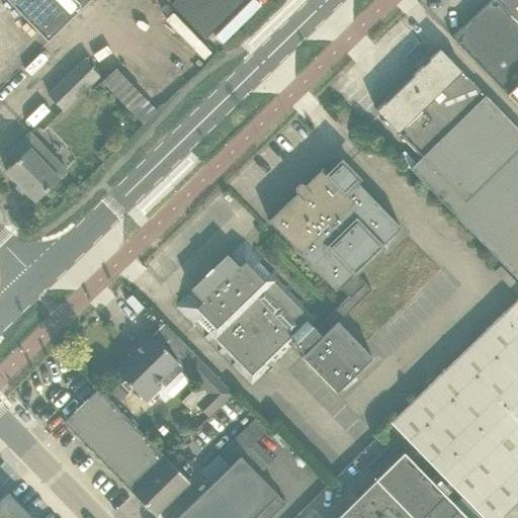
[(5,0),(47,41),(89,0),(5,0)]
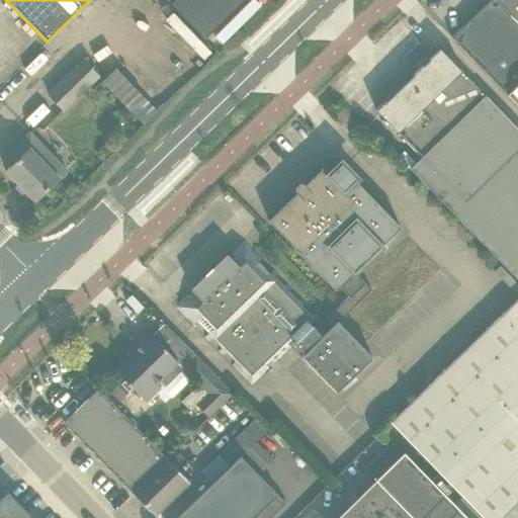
[(165,0),(202,37),(241,0),(165,0)]
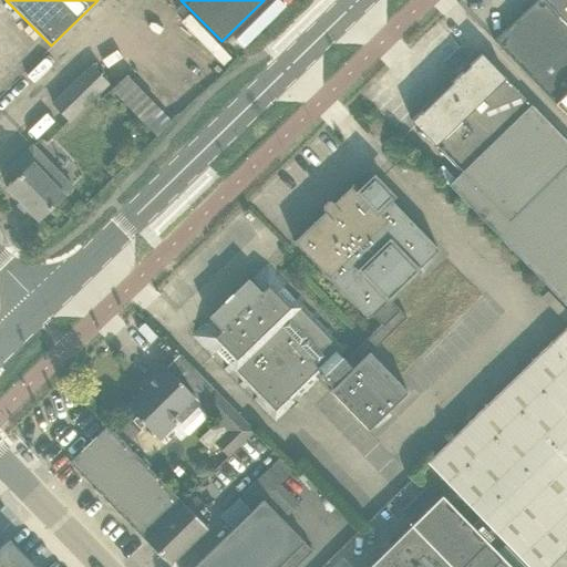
[(566,0),(535,0),(505,30),(493,41),(566,116),(566,0)]
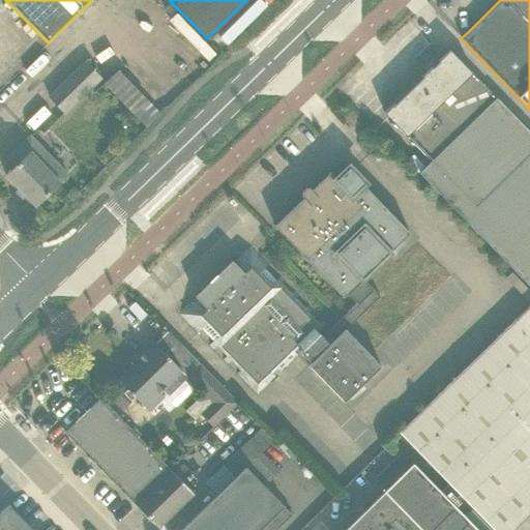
[(529,133),(455,57),(449,50),(442,56),(384,113),(432,163),(419,174),(529,287),(529,133)]
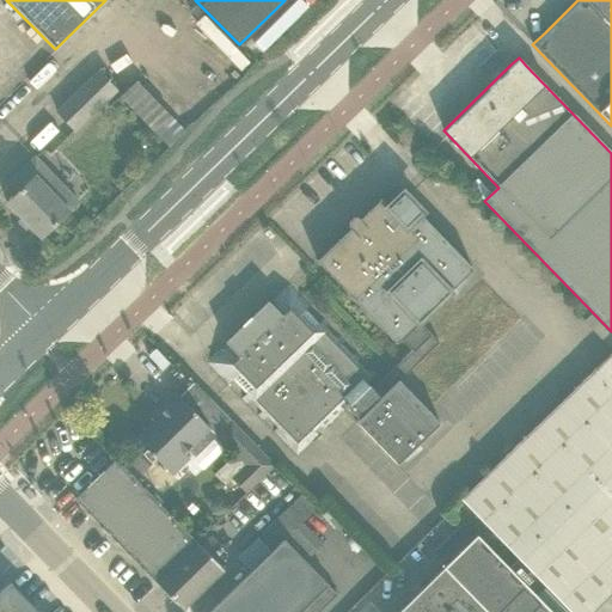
[(74,130),(115,91),(98,72),(56,112),(74,130)]
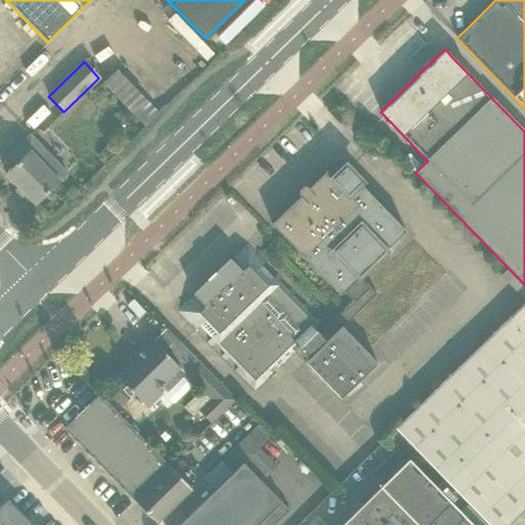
[(158,113),(144,97),(116,70),(103,83),(145,125),(158,113)]
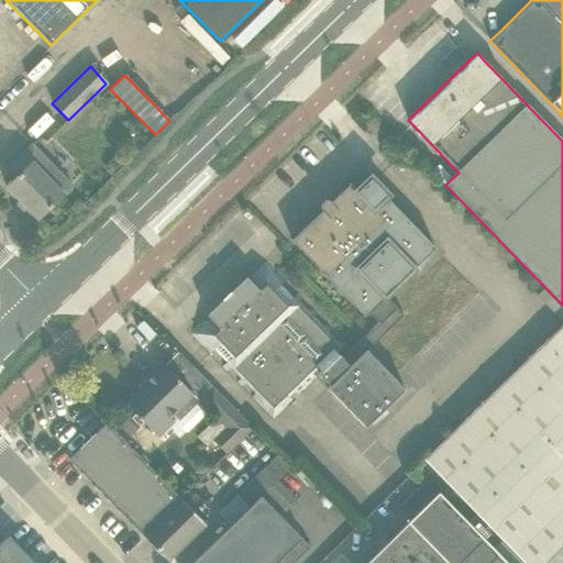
[(37,219),(72,186),(31,144),(8,168),(15,177),(6,186),(37,219)]
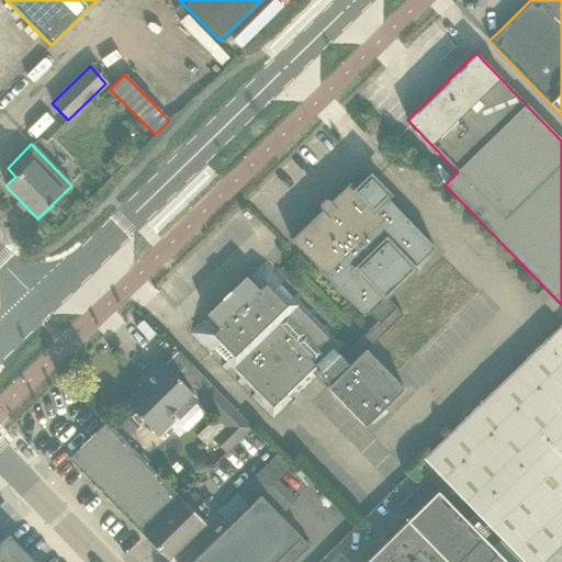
[(385,293),(434,247),(368,180),(345,202),(337,194),(330,202),(328,200),(324,200),(319,204),(319,209),(322,211),(291,239),(363,315),(370,308),(380,319),(341,357),(339,355),(348,346),(340,339),(337,343),(326,332),(330,328),(326,324),(322,327),(312,317),(316,313),(312,308),(307,313),(296,302),(301,298),(296,293),(293,298),(280,283),(284,280),(265,260),(247,278),(246,277),(206,314),(208,316),(189,334),(209,353),(212,349),(225,362),(221,367),(225,371),(229,367),(240,378),(236,382),(240,386),(245,382),(255,393),(250,397),(272,419),(291,401),(288,396),(293,391),(296,395),(315,378),(311,373),(316,368),(330,382),(328,384),(366,424),(406,386),(369,348),(404,313),(385,293)]
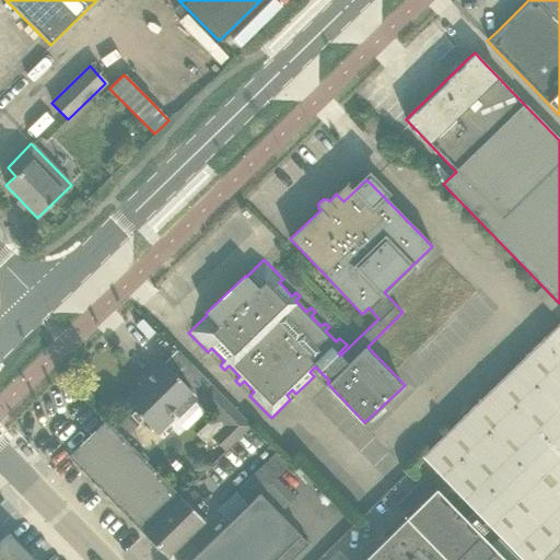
[(559,321),(421,456),(488,526),(479,535),(496,551),(504,543),(521,559),(540,559),(559,540),(559,321)]
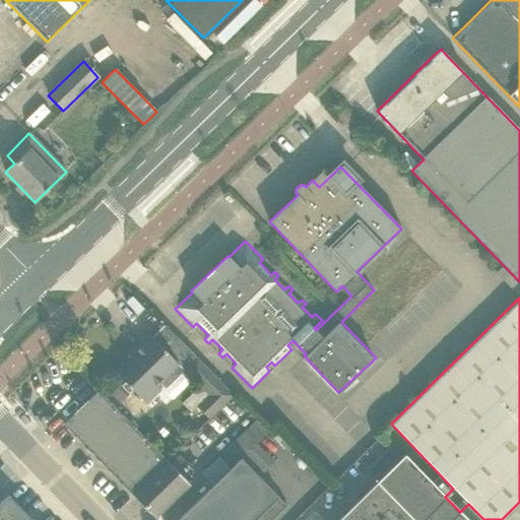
[(137,351),(116,373),(125,382),(132,390),(145,403),(160,389),(155,384),(178,364),(152,337),(147,333),(132,347),(137,351)]
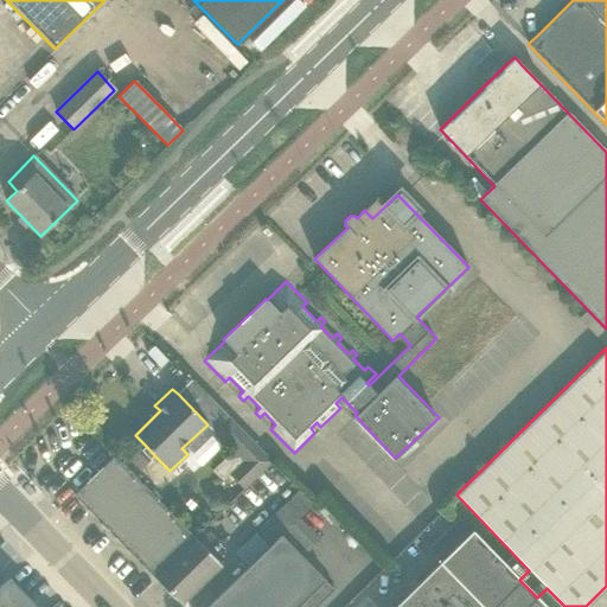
[(229,417),(215,432),(232,451),(243,461),(229,474),(243,489),(272,461),(229,417)]
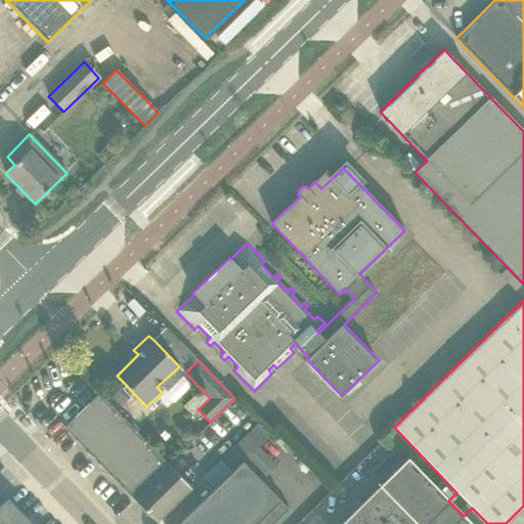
[(126,385),(112,398),(119,406),(133,393),(126,385)]
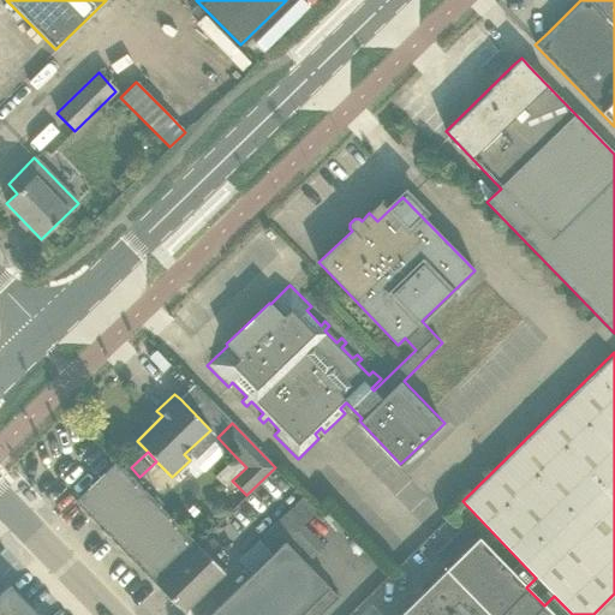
[(236,457),(215,477),(225,488),(232,481),(246,467),(245,467),(236,457)]
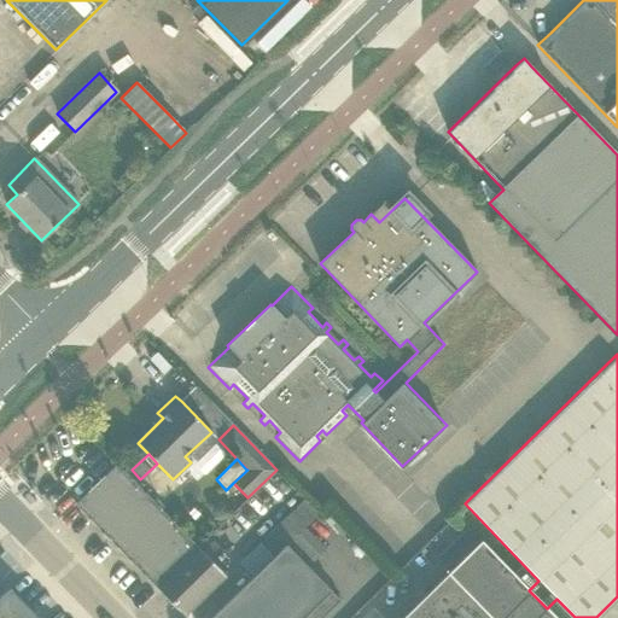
[(226,576),(202,551),(116,464),(75,503),(184,617),(226,576)]
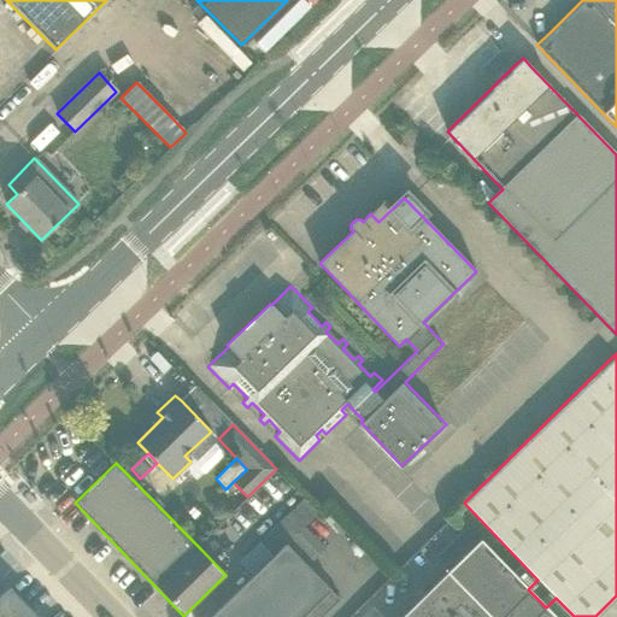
[(303,527),(285,545),(305,566),(323,548),(303,527)]
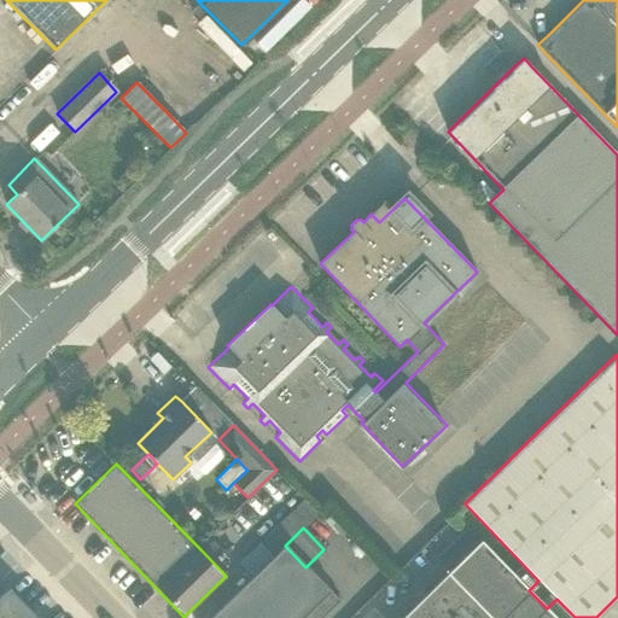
[(555,617),(547,608),(529,590),(481,541),(400,617),(555,617)]
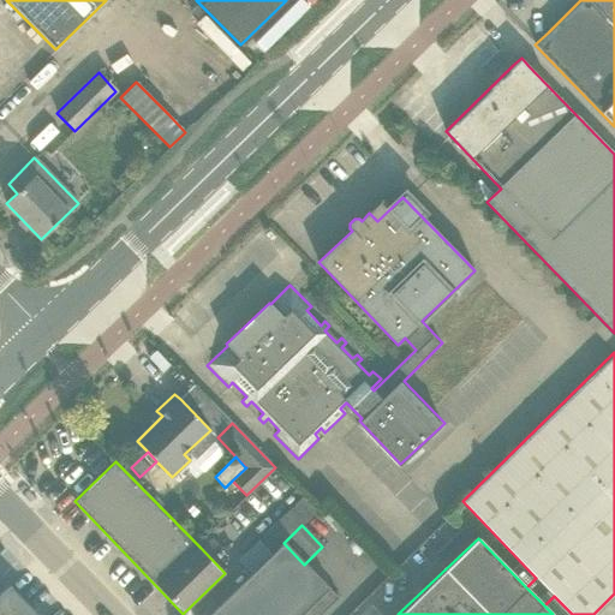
[(304,565),(284,543),(282,543),(209,614),(316,614),(335,596),(304,565)]
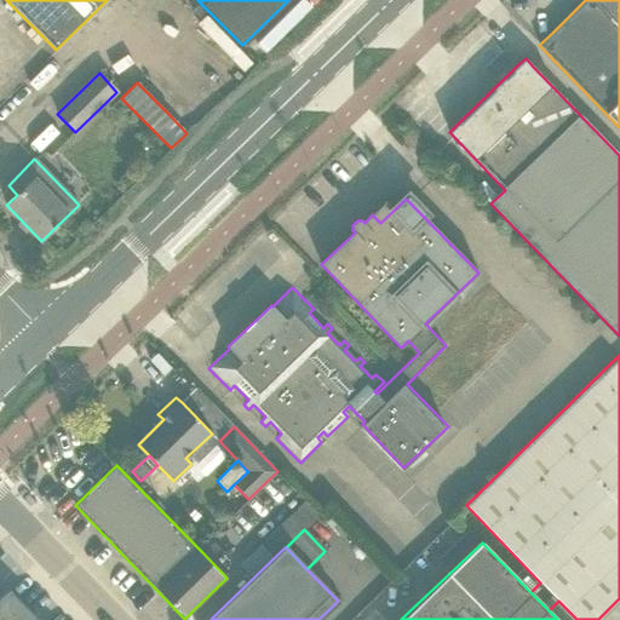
[(0,619),(42,619),(12,589),(0,601),(0,619)]
